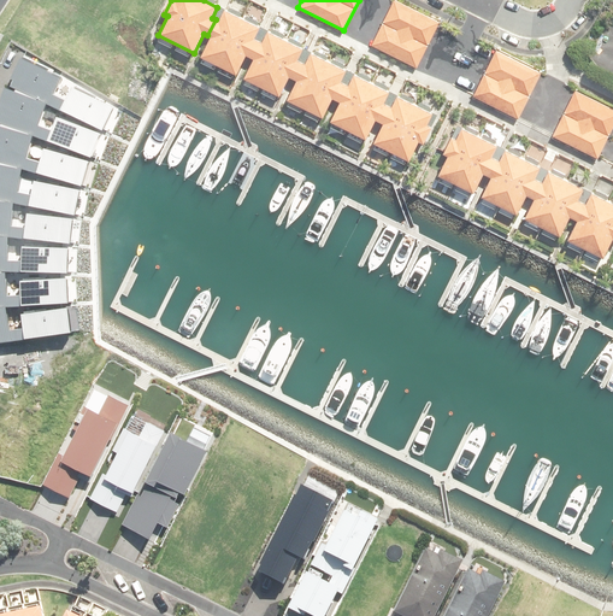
[(370,45),(416,68),(437,23),(393,0),(370,45)]
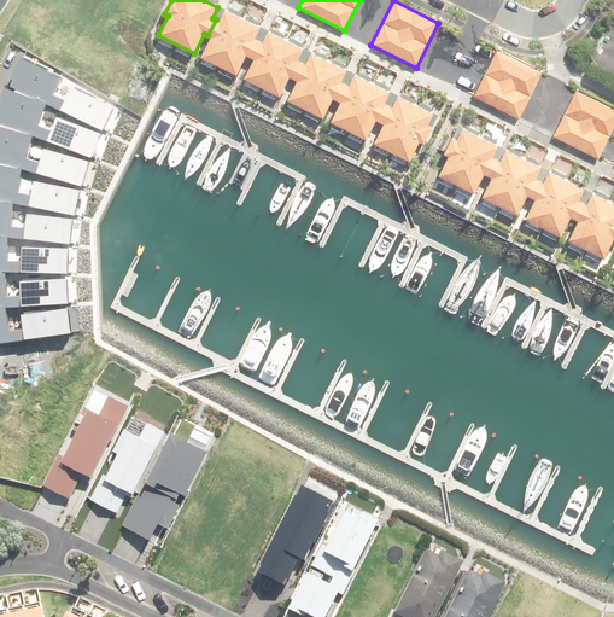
[(255,40),(261,29),(226,11),(220,22),(216,19),(208,35),(211,38),(202,57),(238,75),(247,56),(251,58),(259,42),(255,40)]
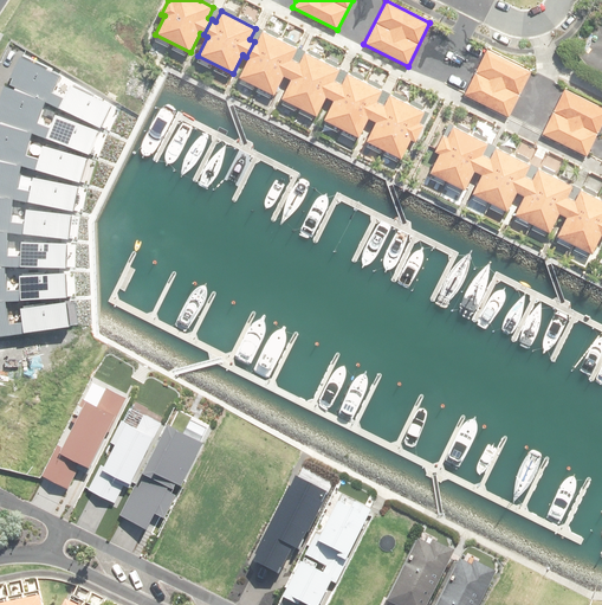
[(246,57),(250,58),(240,78),(274,96),(284,76),(289,78),(297,62),(292,60),(298,50),(264,32),(258,43),(254,42),(246,57)]
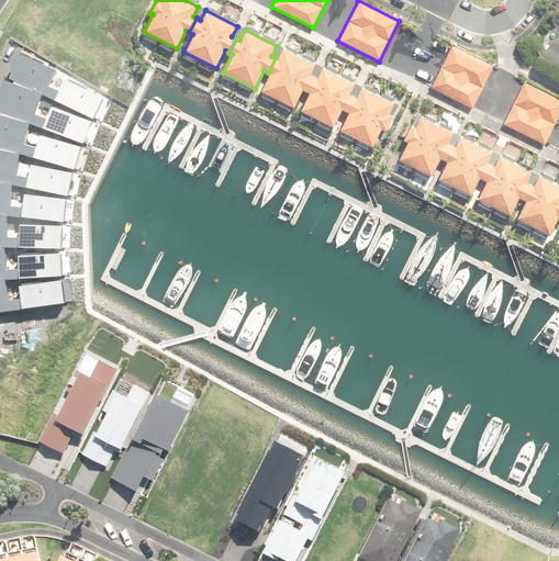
[(92,114),(101,93),(64,75),(58,86),(47,81),(56,63),(23,44),(8,74),(41,91),(92,114)]
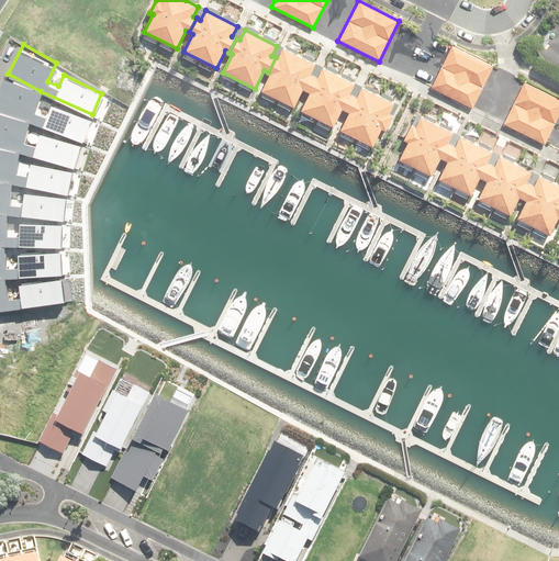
[(431,88),(471,109),(492,68),(451,47),(431,88)]
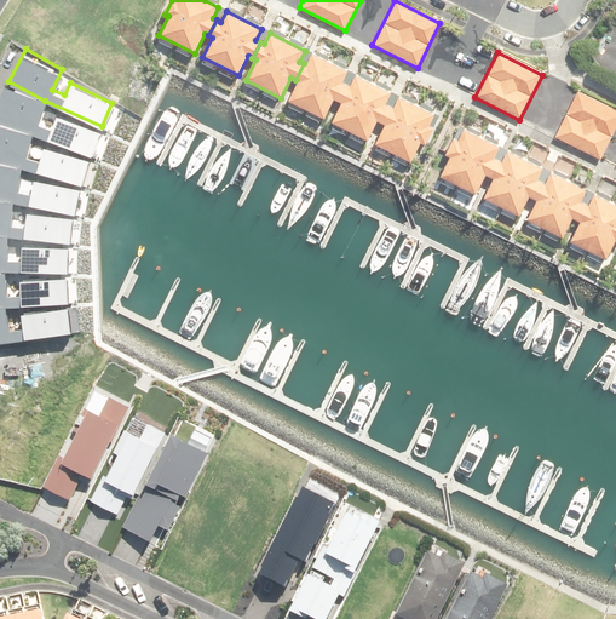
[(300,81),(289,101),(324,119),(334,99),(339,101),(347,85),(343,84),(349,72),(314,55),(308,66),(304,63),(295,80),(300,81)]
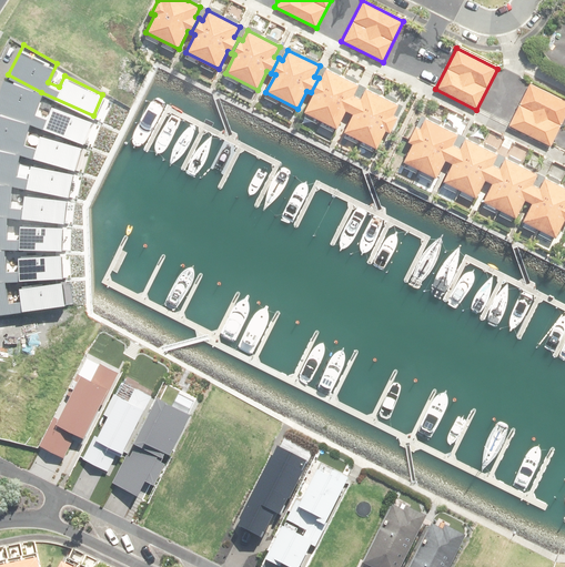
[(311,92),(314,94),(305,113),(338,129),(347,110),(351,112),(359,98),(354,95),(360,85),(328,69),(322,80),(319,78),(311,92)]
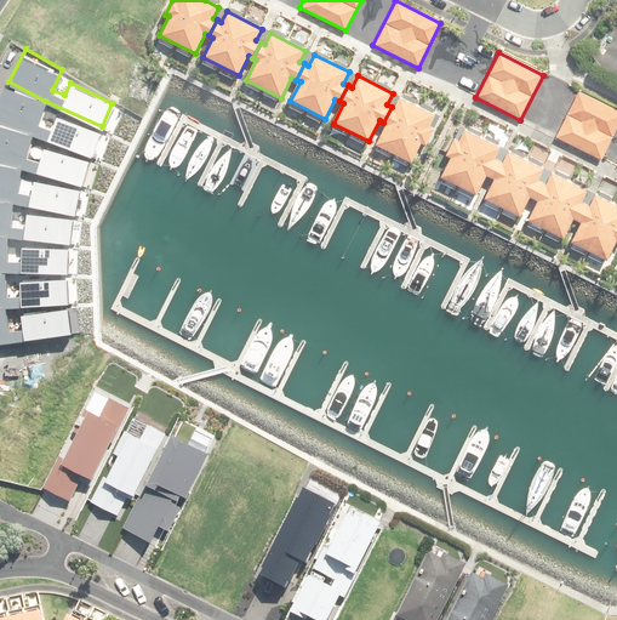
[(89,154),(98,131),(55,113),(50,126),(38,121),(45,101),(9,81),(0,101),(0,119),(33,132),(89,154)]
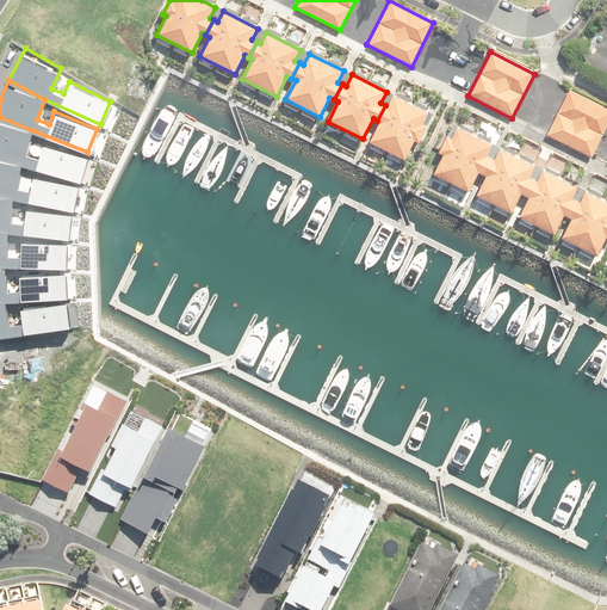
[(606,109),(569,91),(546,135),(592,158),(606,125),(606,109)]
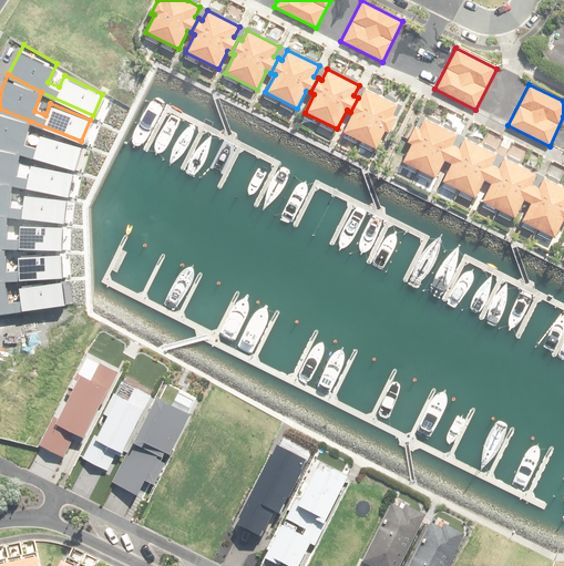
[(393,115),(399,105),(366,90),(361,100),(358,98),(350,112),(354,114),(345,132),(378,148),(387,130),(391,133),(398,119),(393,115)]
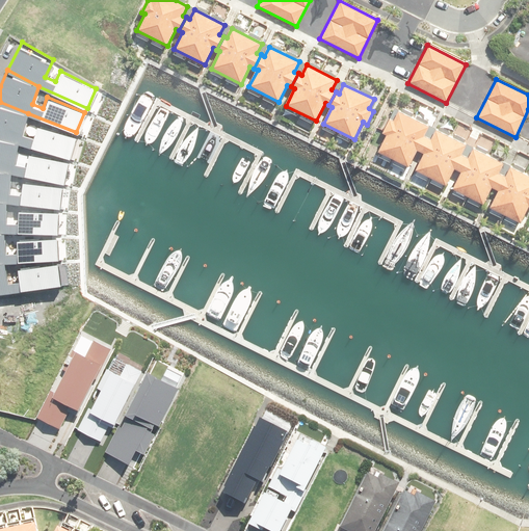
[(69,157),(75,135),(37,124),(34,135),(22,132),(28,113),(0,102),(0,136),(19,141),(69,157)]
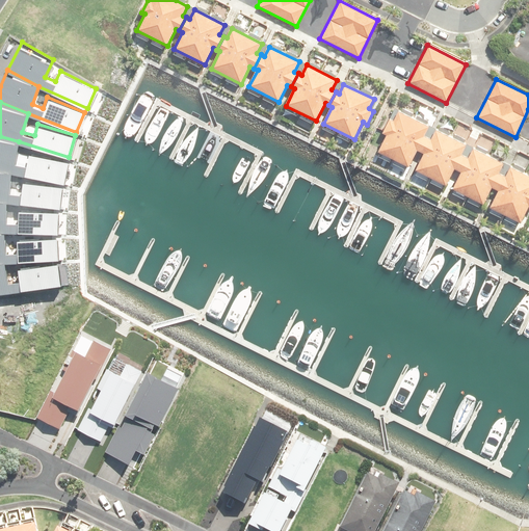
[(388,134),(378,152),(410,166),(418,150),(422,152),(428,137),(425,136),(430,127),(399,111),(395,120),(391,118),(384,132),(388,134)]
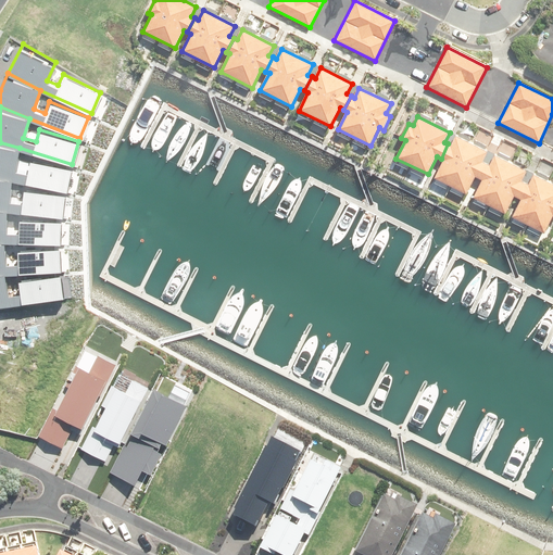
[(444,160),(436,178),(467,193),(476,176),(480,178),(487,164),(484,162),(488,151),(456,136),(451,146),(448,143),(441,159),(444,160)]
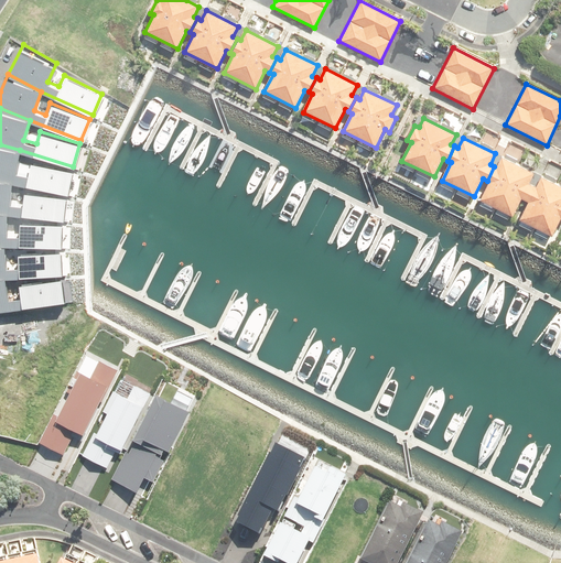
[(0,179),(67,193),(72,170),(31,160),(29,173),(15,171),(20,150),(0,144),(0,179)]
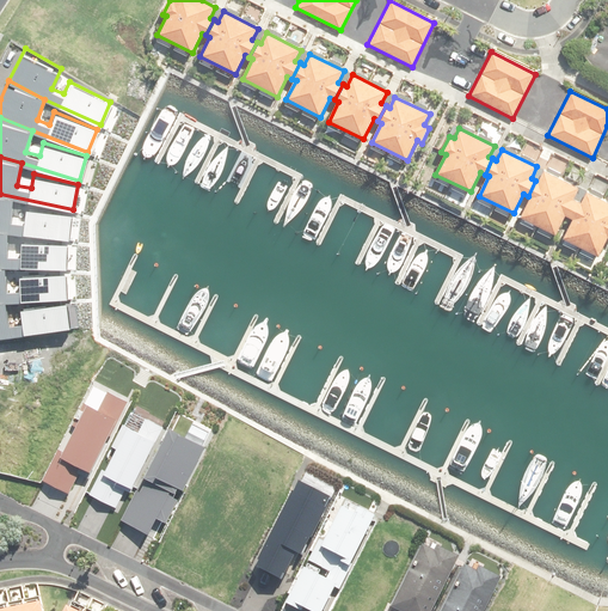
[(535,181),(528,196),(532,197),(522,218),(557,234),(566,215),(570,218),(578,201),(575,200),(579,189),(545,171),(539,182),(535,181)]
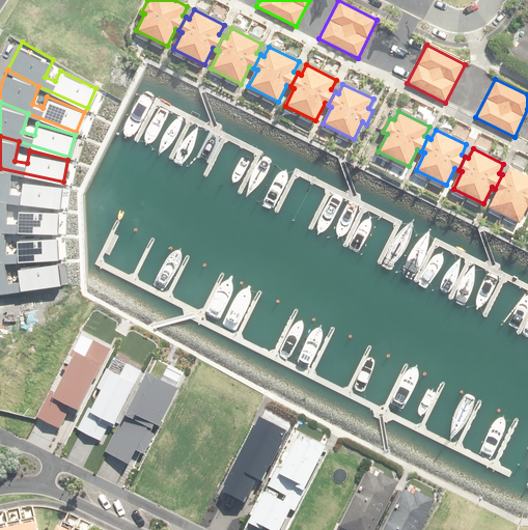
[(498,191),(490,207),(521,223),(527,207),(527,175),(510,167),(505,176),(502,174),(495,189),(498,191)]
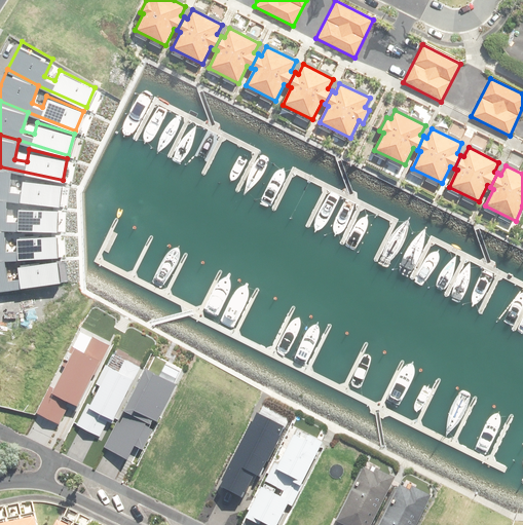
[(8,172),(0,171),(0,200),(3,201),(55,208),(58,186),(20,181),(17,194),(6,192),(8,172)]
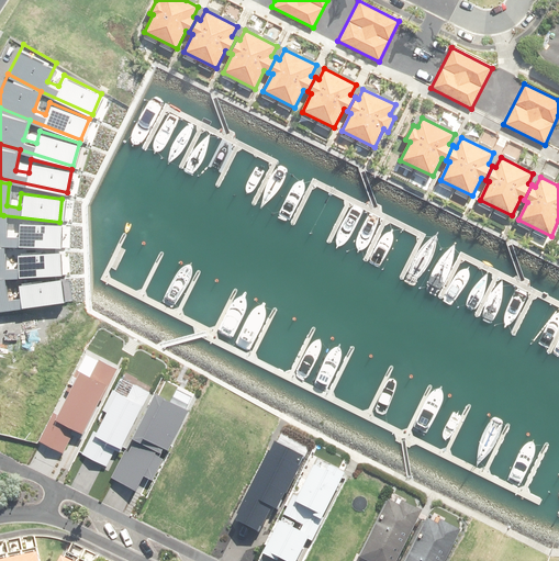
[(0,247),(1,247),(58,249),(59,224),(15,223),(15,237),(3,236),(3,215),(0,215),(0,247)]
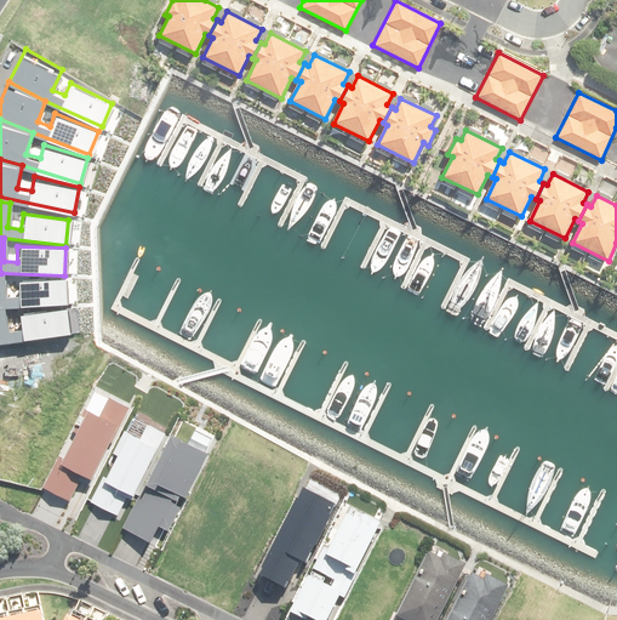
[(1,273),(0,273),(0,308),(1,308),(64,305),(63,279),(16,282),(17,296),(3,296),(1,273)]
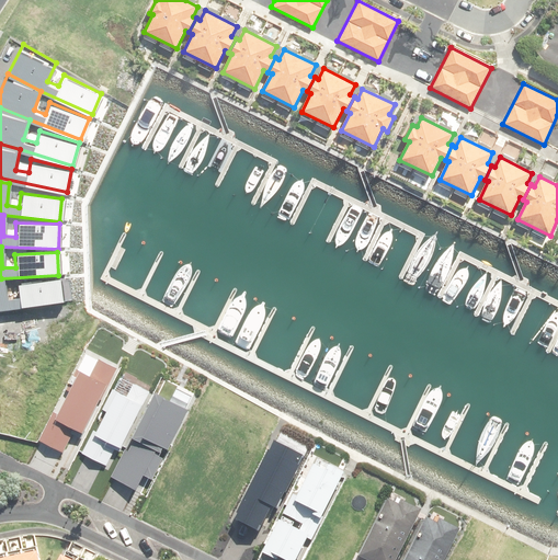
[(4,299),(1,278),(0,278),(0,310),(60,301),(57,278),(15,284),(16,298),(4,299)]
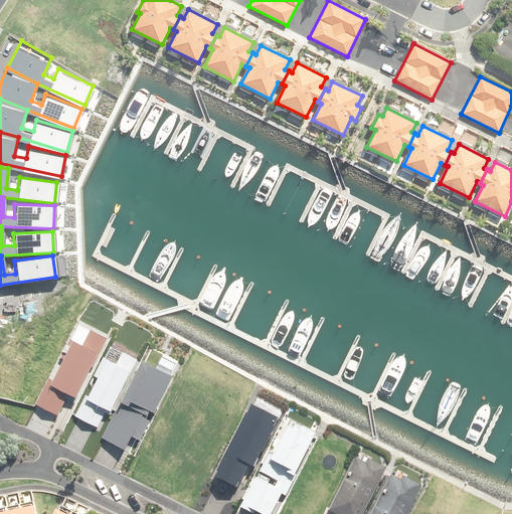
[(32,401),(62,417),(106,335),(75,320),(32,401)]
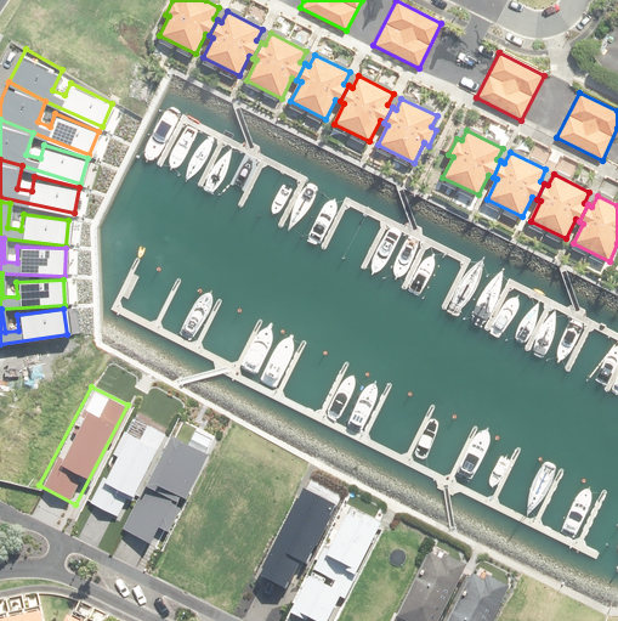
[(102,470),(89,497),(115,511),(125,492),(130,495),(163,429),(146,421),(140,434),(123,427),(112,450),(117,452),(107,473),(102,470)]
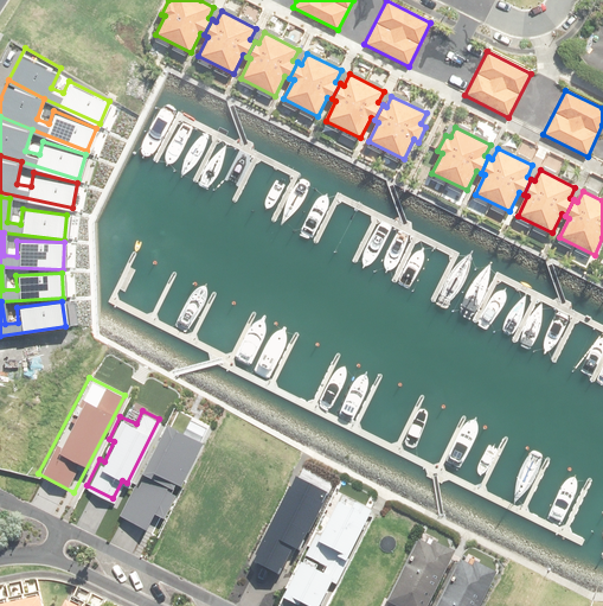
[(114,516),(155,536),(203,438),(162,418),(114,516)]
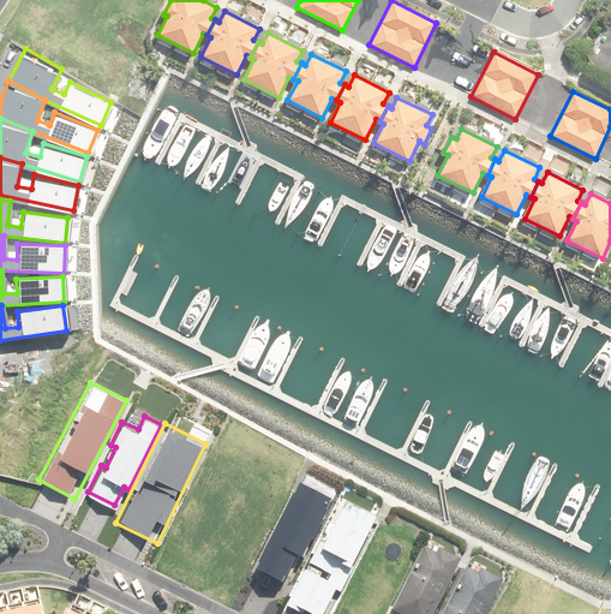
[(299,478),(256,566),(282,578),(295,549),(303,553),(331,494),(299,478)]
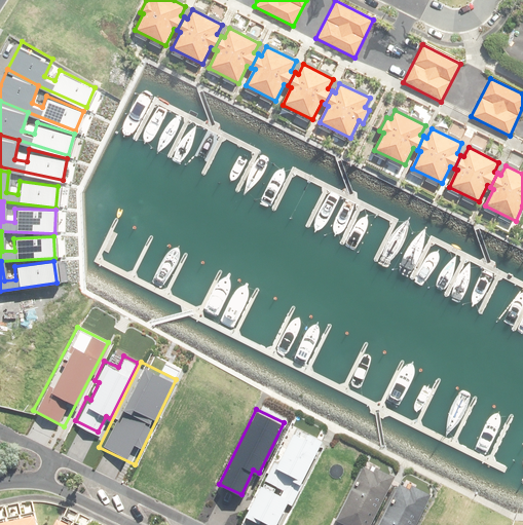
[(322,439),(307,433),(305,438),(293,433),(277,463),(272,461),(264,479),(282,487),(278,493),(261,485),(246,516),(252,519),(254,516),(271,524),(276,524),(288,502),(291,503),(322,439)]
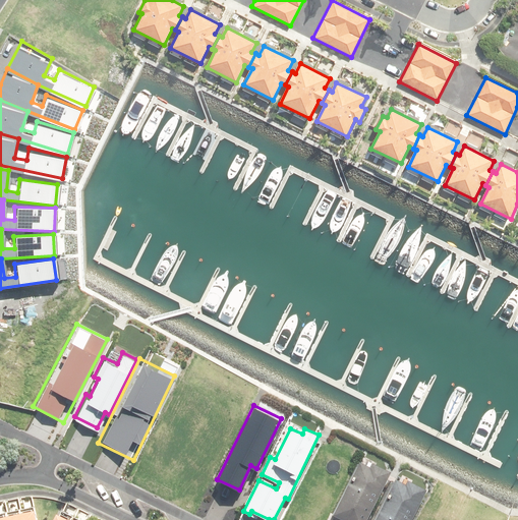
[(357,456),(330,510),(351,519),(359,519),(387,467),(369,458),(367,461),(357,456)]
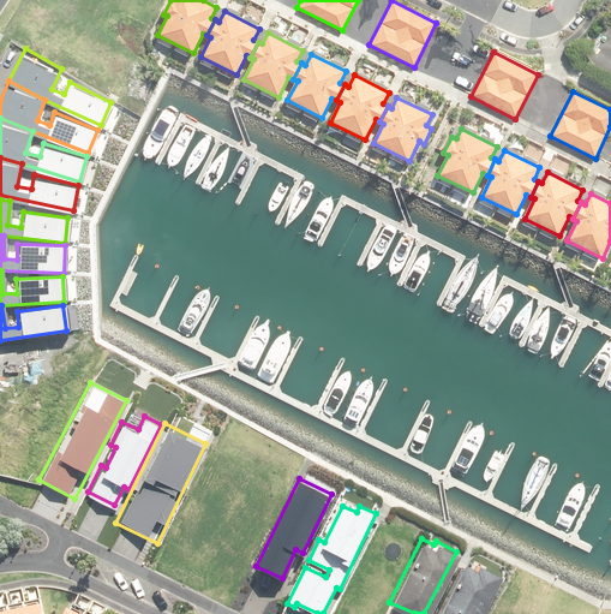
[(481,613),(502,573),(481,564),(479,568),(465,561),(438,613),(481,613)]
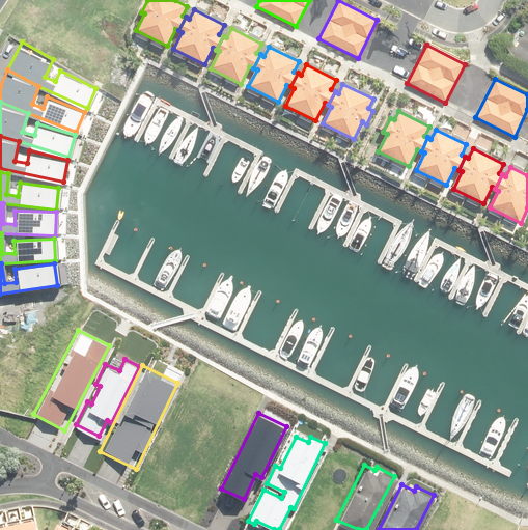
[(34,529),(32,514),(17,518),(19,529),(34,529)]
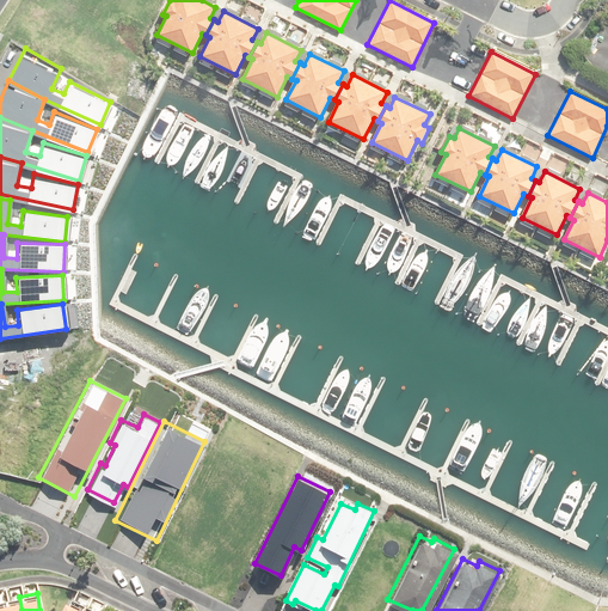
[(22,610),(19,597),(2,599),(4,610),(22,610)]
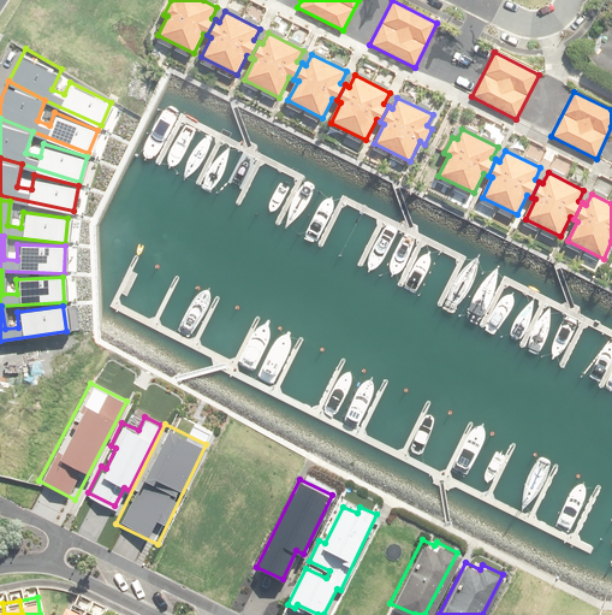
[(63,601),(54,614),(76,614),(79,608),(63,601)]
